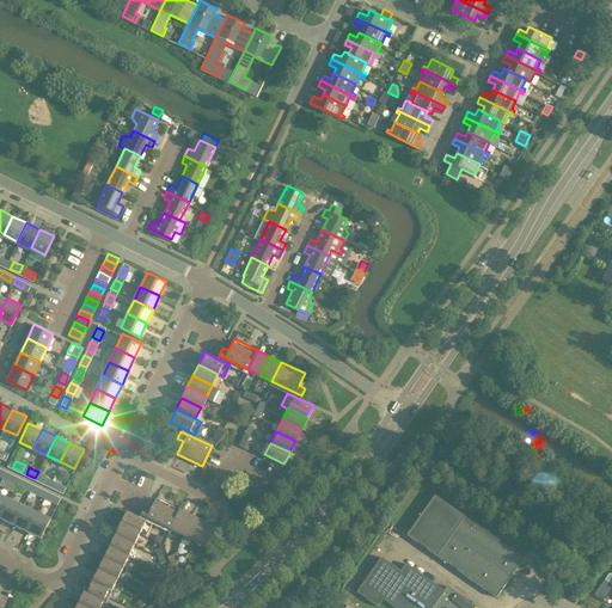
[(6,470),(2,477),(12,480),(16,473),(6,470)]
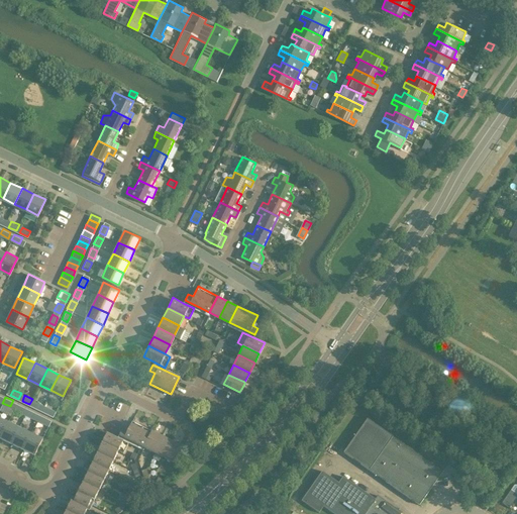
[(41,410),(44,404),(36,401),(33,406),(41,410)]
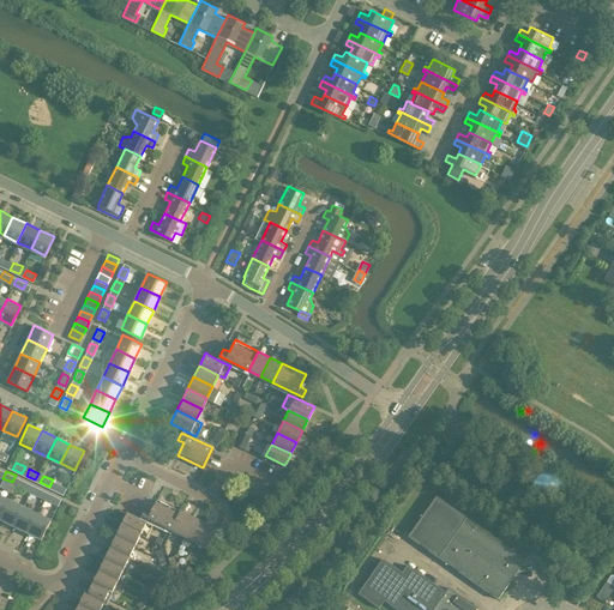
[(20,477),(17,484),(25,489),(29,482),(20,477)]
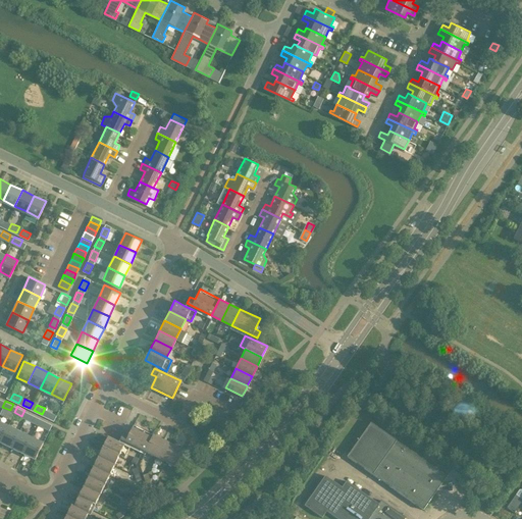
[(54,420),(57,414),(49,410),(46,416),(54,420)]
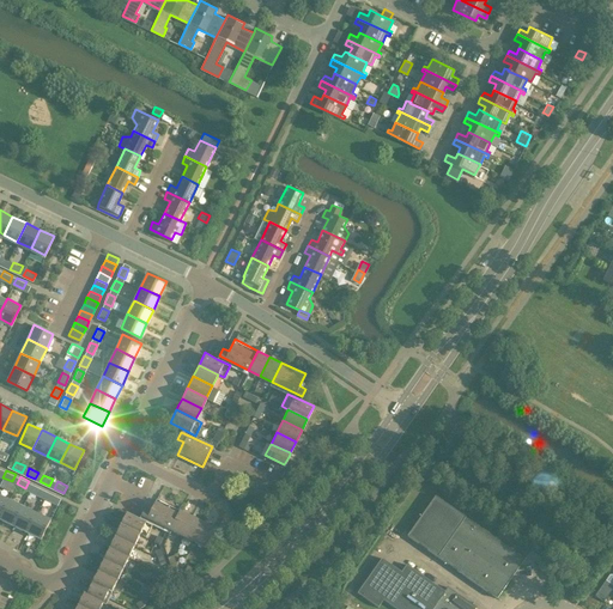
[(34,483),(30,491),(40,494),(43,488),(34,483)]
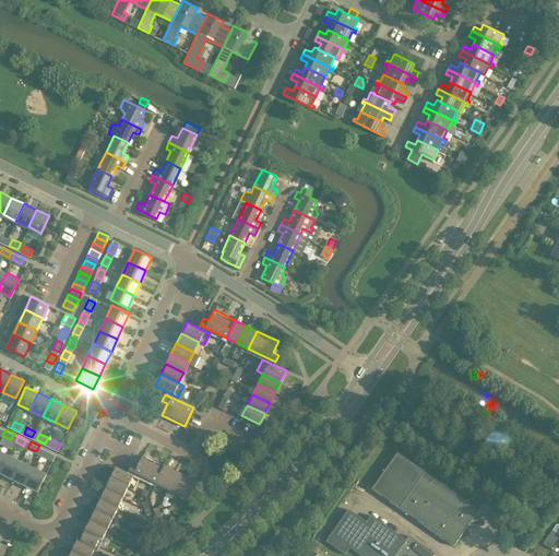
[(43,448),(40,453),(48,458),(51,451),(43,448)]
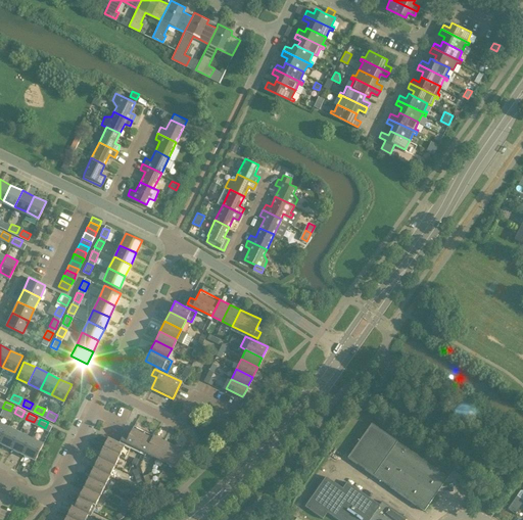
[(425,509),(448,475),(372,422),(348,456),(425,509)]
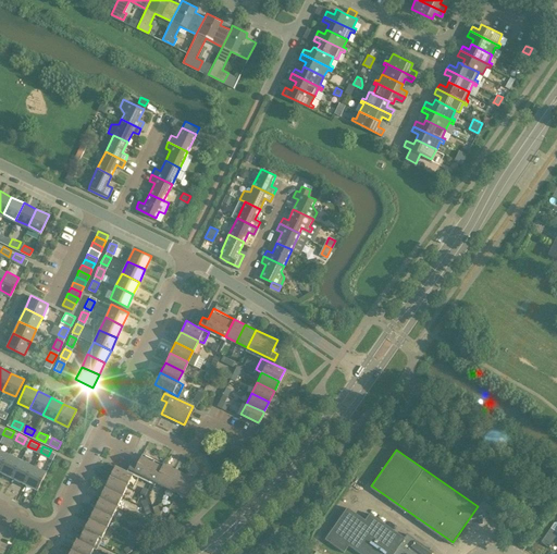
[(132,460),(131,463),(128,467),(155,480),(163,463),(141,453),(136,464),(132,460)]
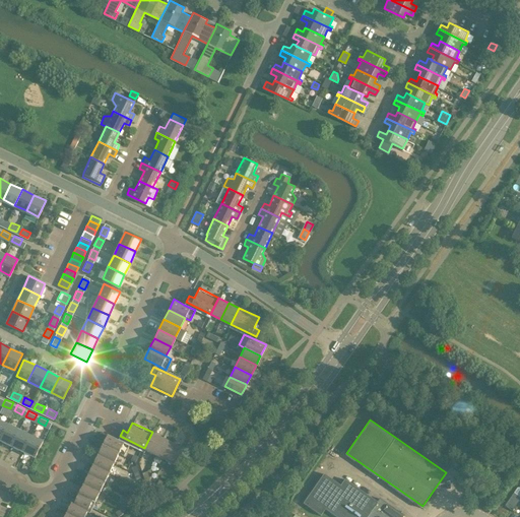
[(8,424),(0,439),(11,445),(19,429),(8,424)]
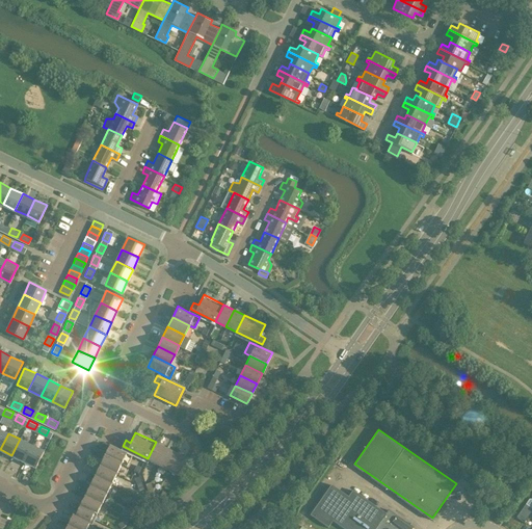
[(20,439),(11,455),(24,460),(32,445),(20,439)]
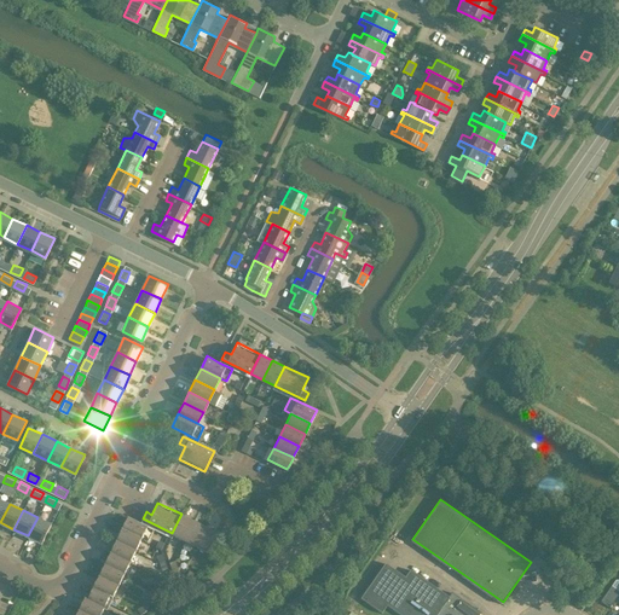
[(184,539),(194,520),(181,514),(172,533),(184,539)]
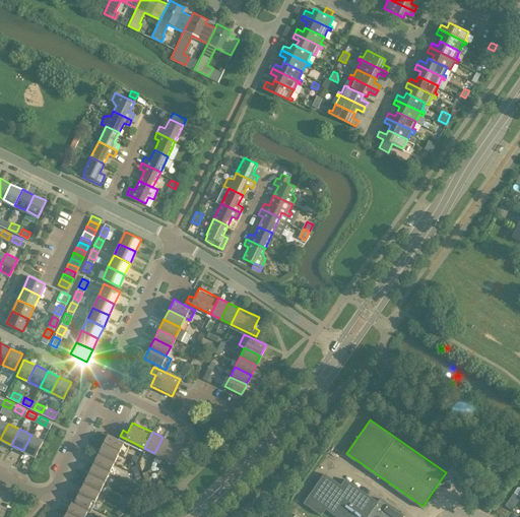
[(129,444),(108,434),(102,444),(119,452),(124,455),(129,444)]
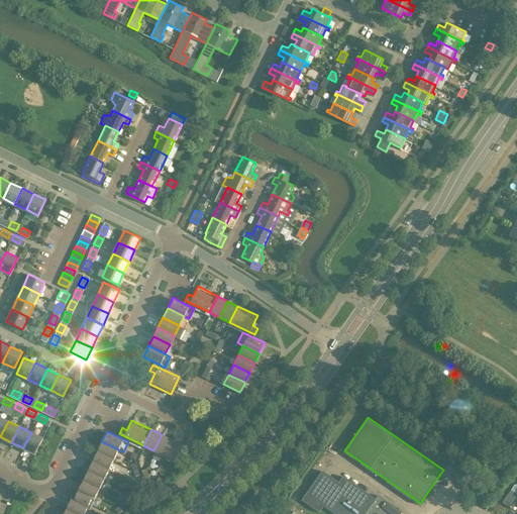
[(31,432),(23,447),(34,453),(42,437),(31,432)]
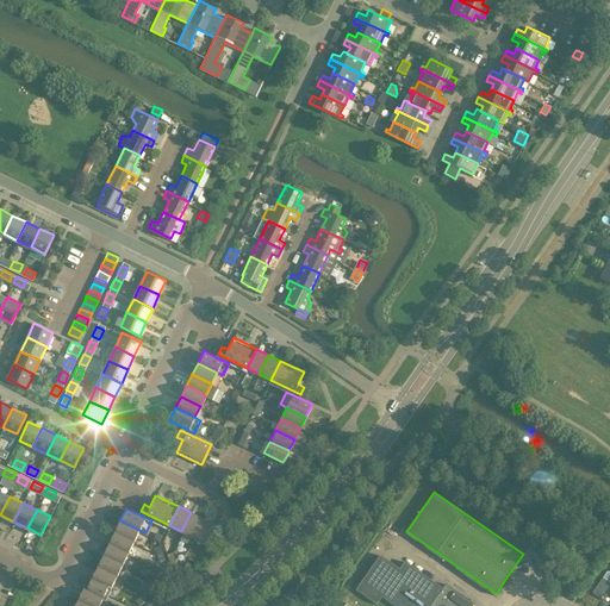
[(193,537),(203,518),(191,512),(181,531),(193,537)]
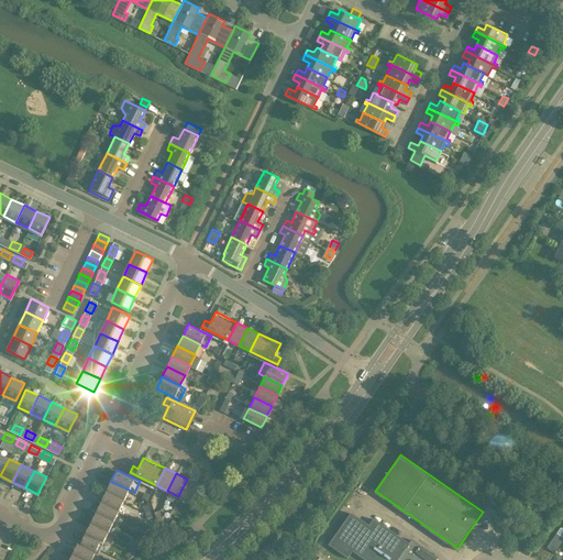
[(187,479),(178,496),(189,502),(198,484),(187,479)]
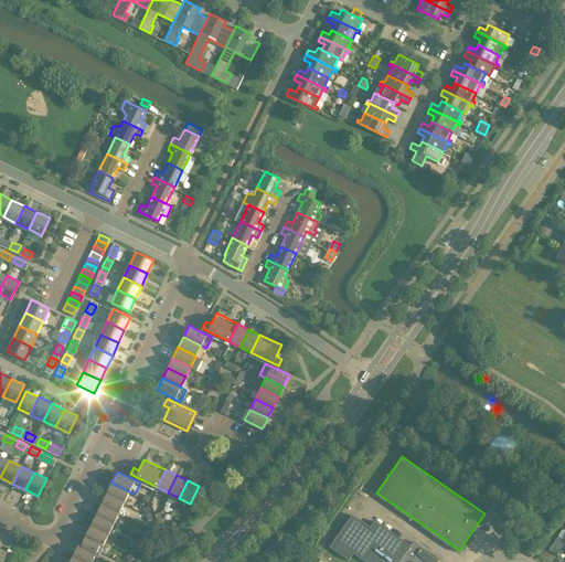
[(129,491),(110,483),(106,494),(124,502),(129,491)]
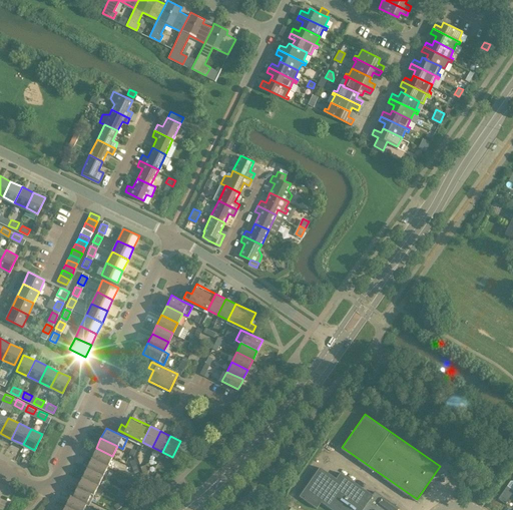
[(112,456),(96,448),(91,457),(107,465),(112,456)]
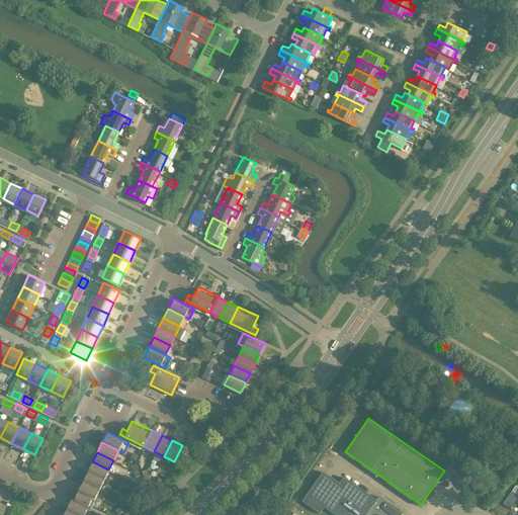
[(108,469),(92,461),(87,471),(103,480),(108,469)]
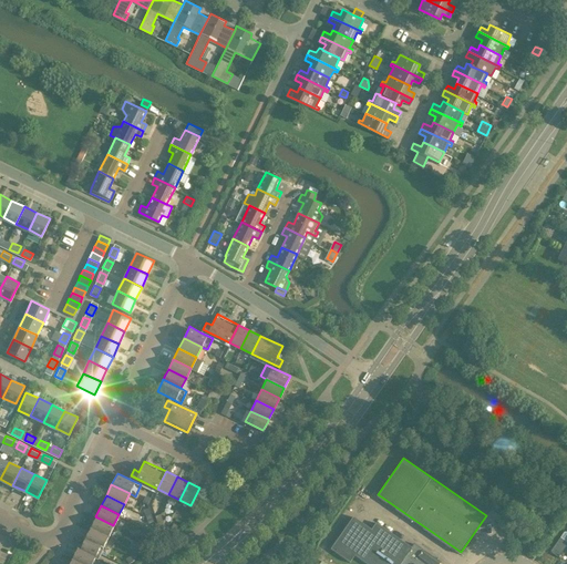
[(148,521),(153,520),(148,506),(144,508),(148,521)]
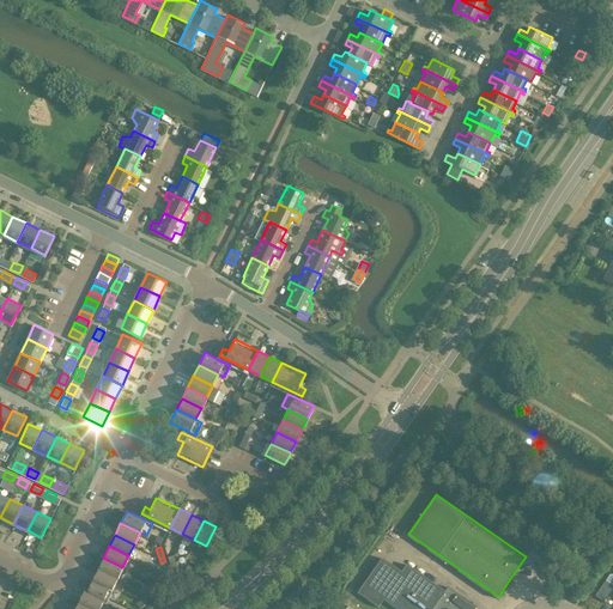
[(173,570),(177,568),(173,553),(168,555),(173,570)]
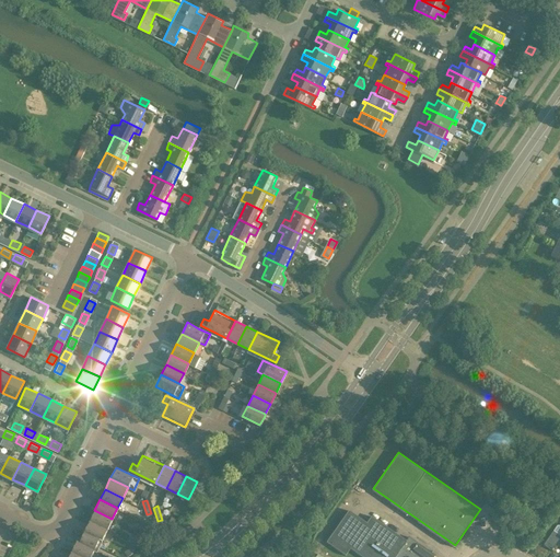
[(346,554),(351,546),(365,556),(433,556),(436,553),(410,534),(407,538),(373,514),(368,521),(349,508),(326,541),(346,554)]
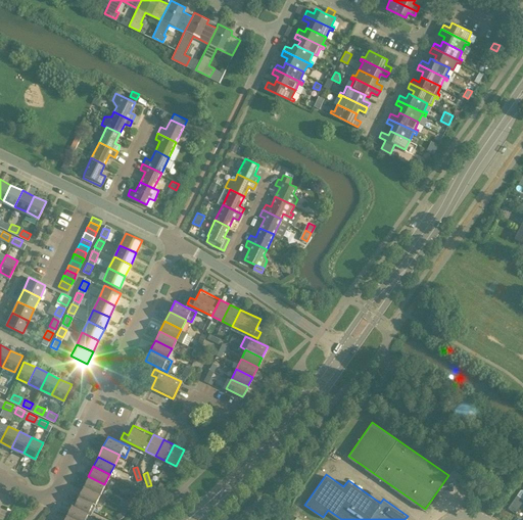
[(506,487),(510,481),(500,474),(495,480),(506,487)]
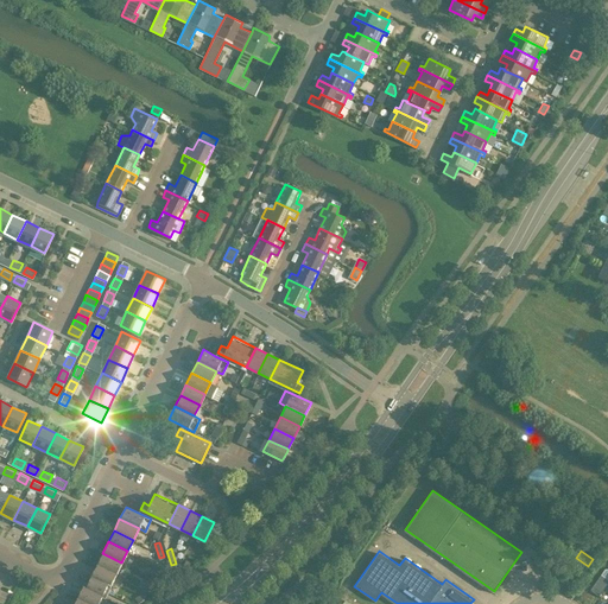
[(121,563),(102,553),(97,564),(116,573),(121,563)]
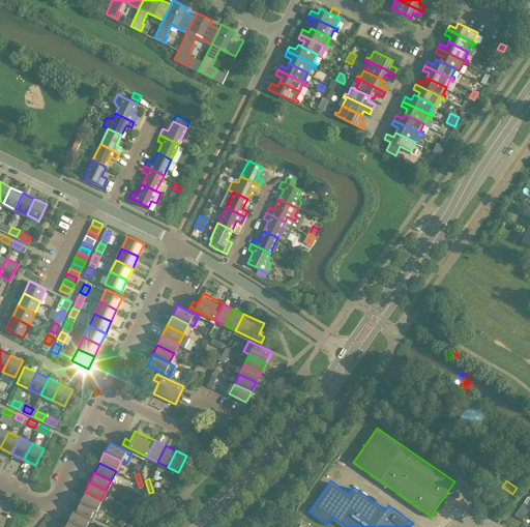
[(101,500),(85,492),(80,502),(96,510),(101,500)]
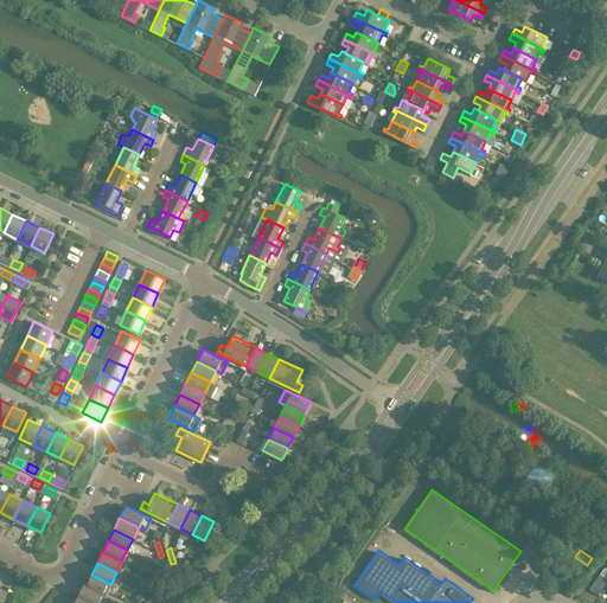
[(606,566),(605,566),(590,587),(602,595),(606,588),(606,587),(606,566)]
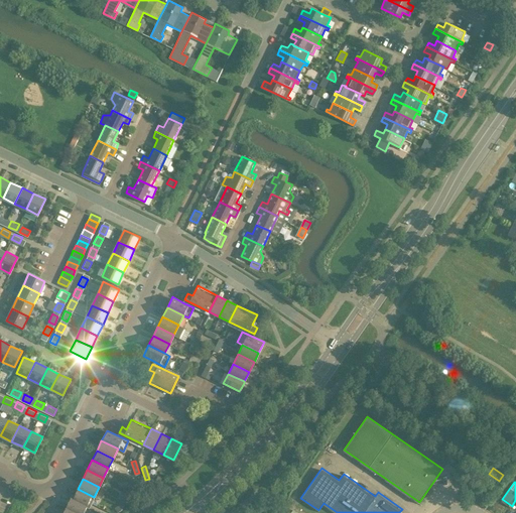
[(129,497),(135,486),(131,484),(125,495),(129,497)]
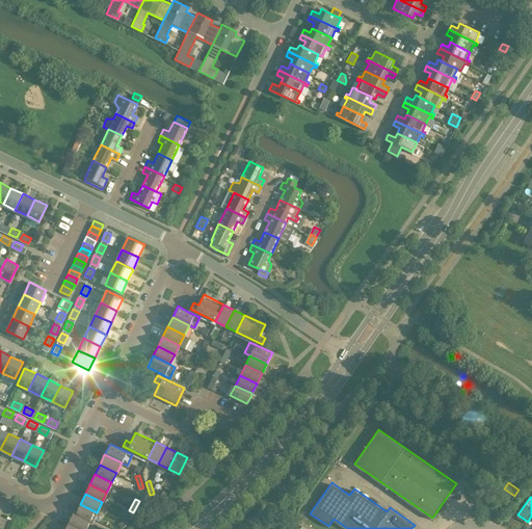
[(75,513),(89,521),(91,522),(92,520),(97,512),(80,504),(76,511),(75,513)]
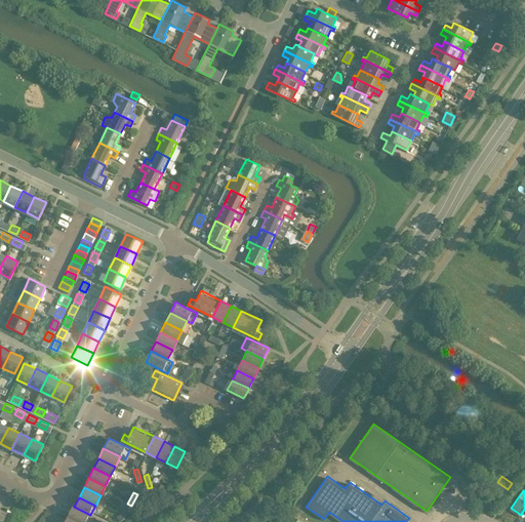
[(84,521),(88,514),(74,507),(72,506),(67,516),(78,521),(84,521)]
